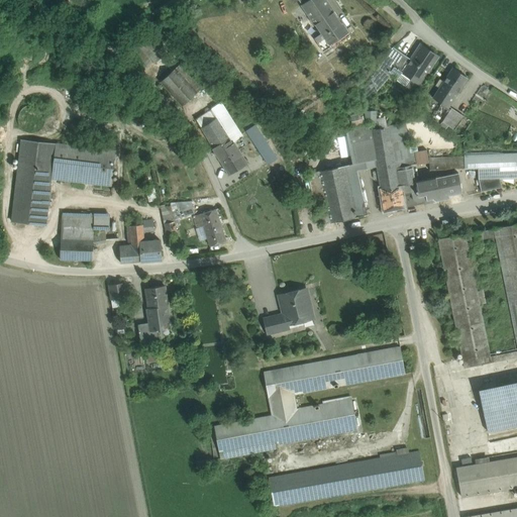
[(324,0),(307,0),(302,4),(311,17),(328,5),(324,0)]
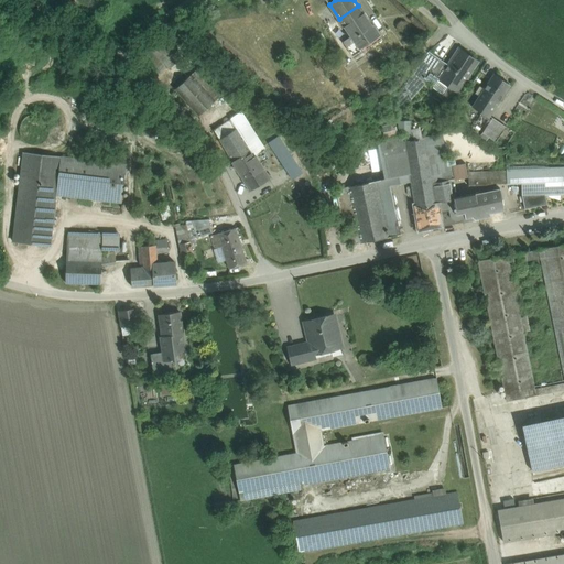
[(358,6),(339,19),(350,35),(359,47),(378,34),(358,6)]
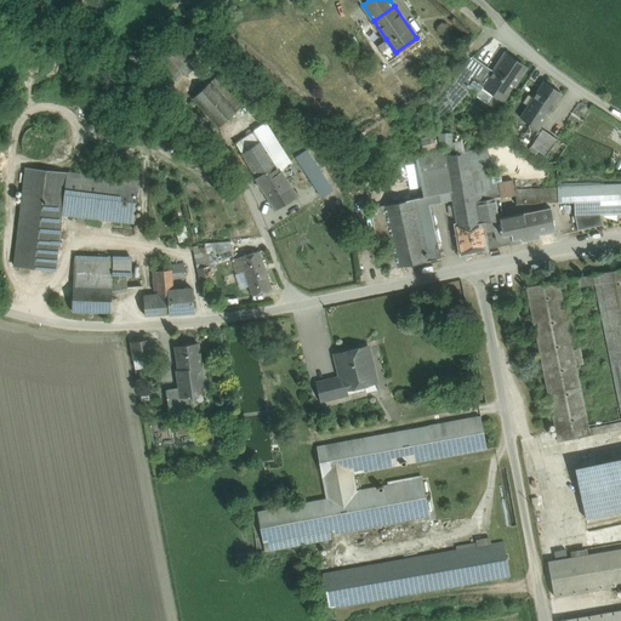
[(181,39),(157,61),(171,78),(197,55),(181,39)]
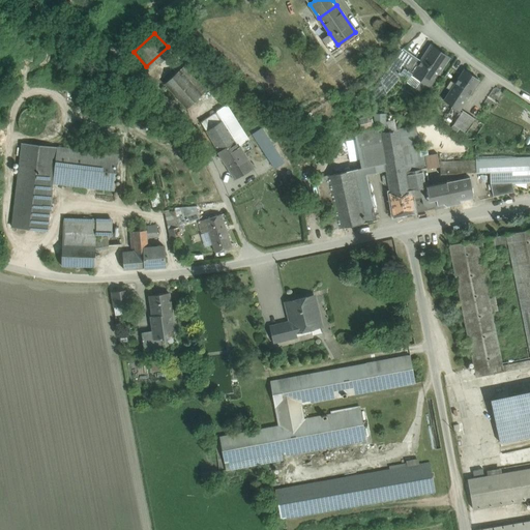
[(329,33),(311,47),(320,59),(339,46),(337,45),(329,33)]
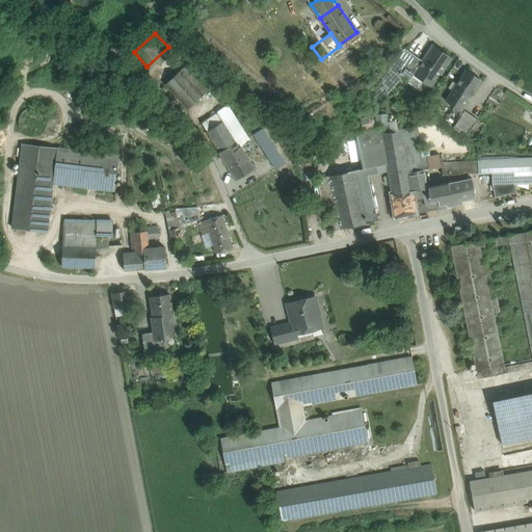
[(450,58),(432,46),(422,62),(416,58),(408,71),(422,80),(417,87),(424,92),(429,85),(430,86),(450,58)]
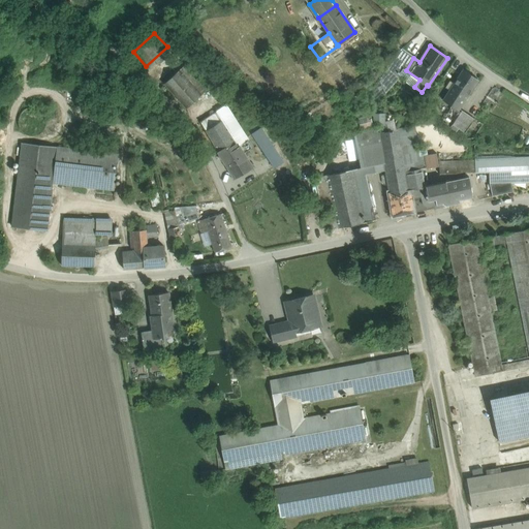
[(401,49),(389,66),(399,73),(403,68),(406,70),(413,58),(401,49)]
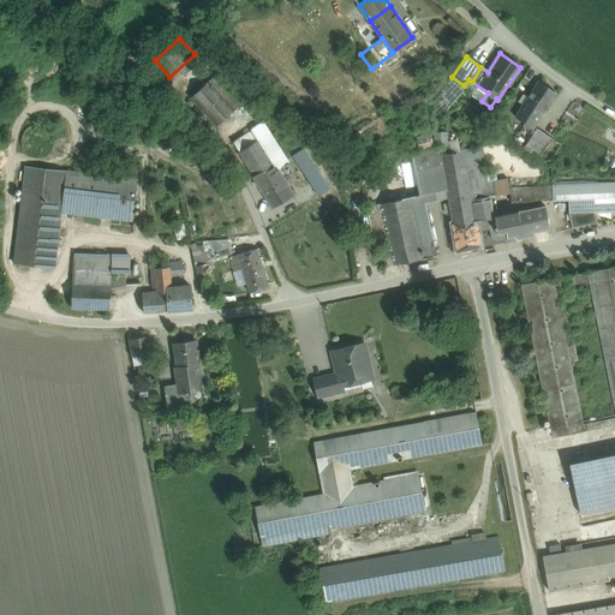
[(242,103),(216,76),(209,82),(234,111),(242,103)]
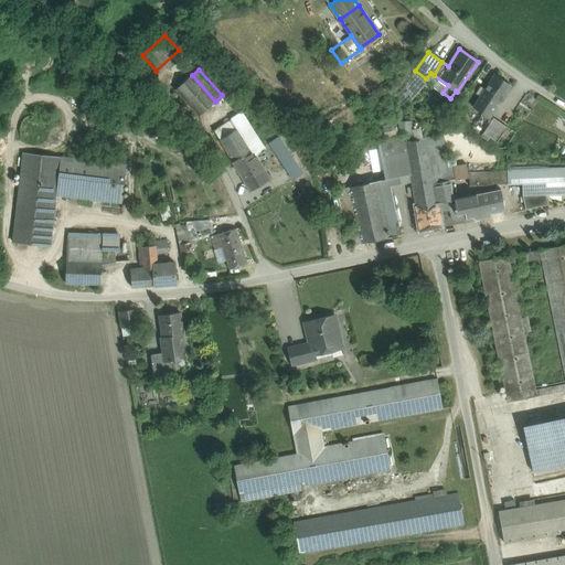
[(426,78),(415,71),(405,86),(411,99),(428,81),(426,78)]
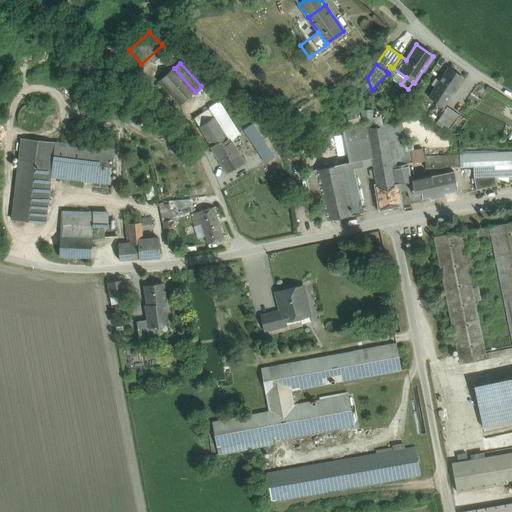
[(463,77),(449,67),(429,97),(443,106),(463,77)]
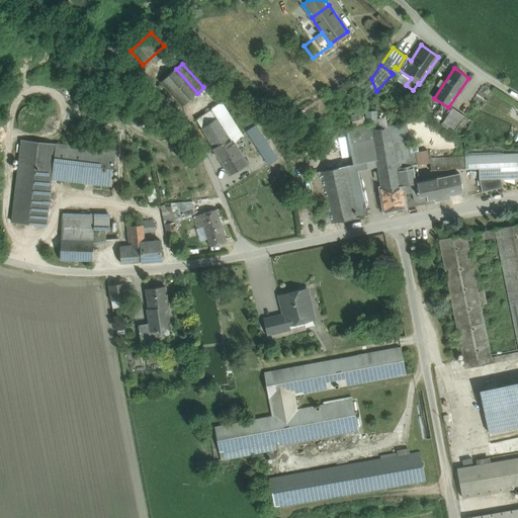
[(197,93),(176,69),(161,82),(182,106),(197,93)]
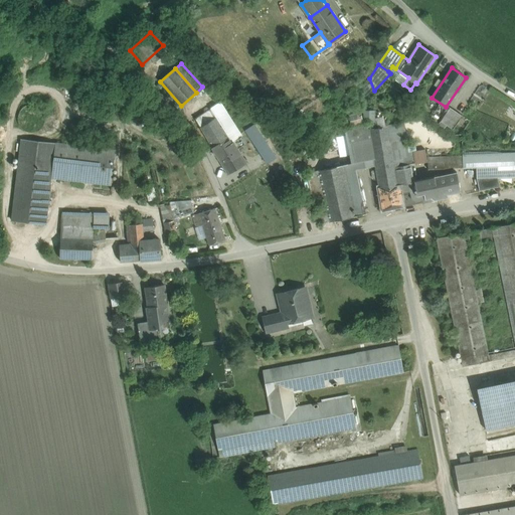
[(241,136),(220,102),(196,118),(195,118),(200,126),(200,127),(219,159),(236,147),(244,143),(240,137),(241,136)]
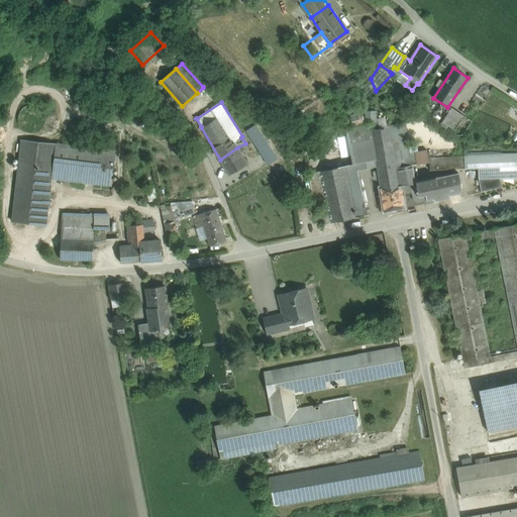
[(463,115),(451,107),(441,121),(454,129),(463,115)]
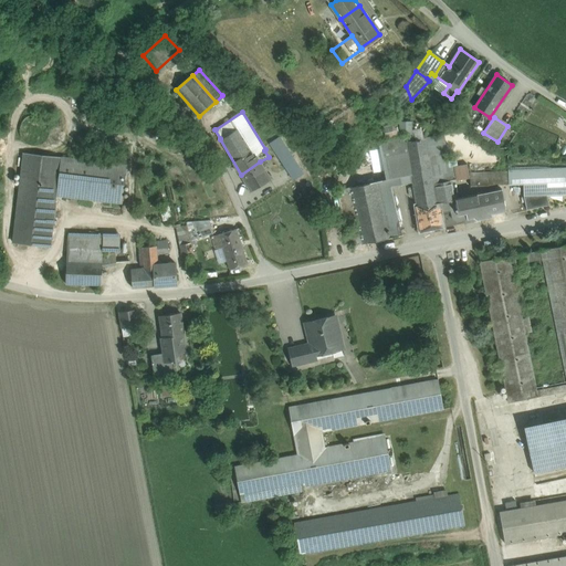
[(420,126),(411,128),(415,137),(422,135),(420,126)]
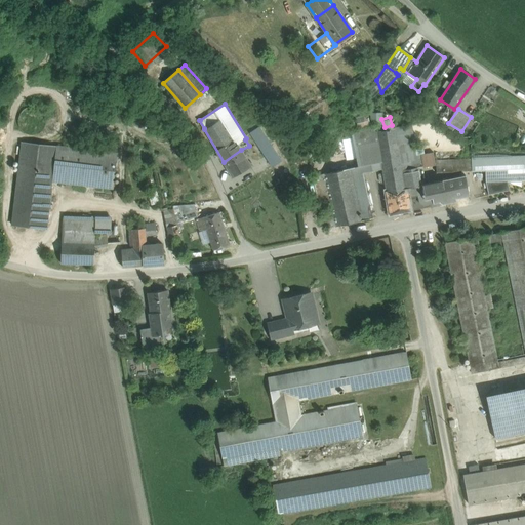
[(376,131),(377,139),(381,162),(387,191),(421,185),(419,167),(416,155),(416,152),(415,152),(411,124),(376,131)]
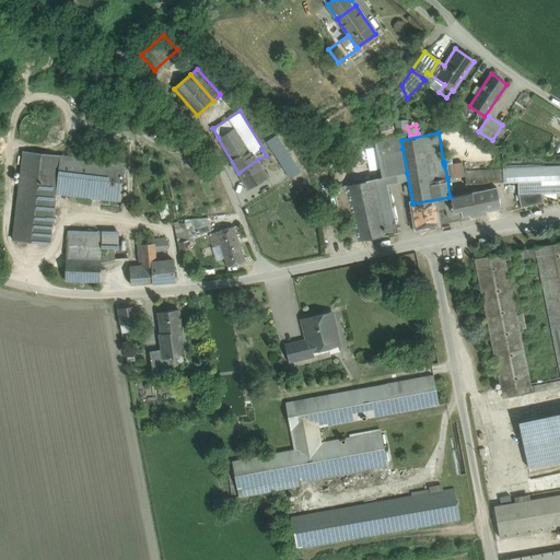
[(401,135),(375,140),(375,144),(359,148),(362,164),(329,171),(334,188),(385,177),(380,154),(403,149),(401,140),(401,135)]
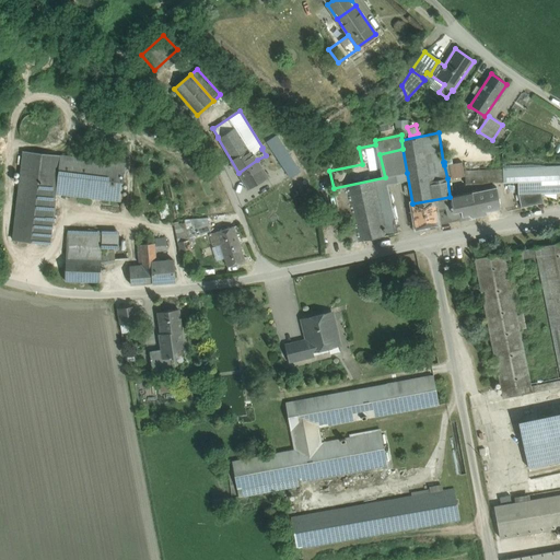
[(300,172),(277,136),(268,142),(290,177),(300,172)]
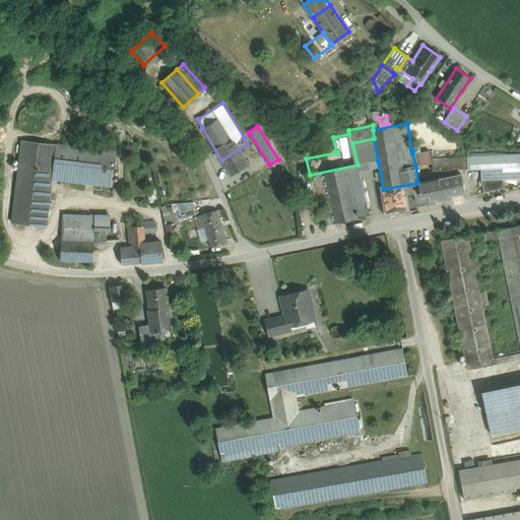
[(374,138),(352,143),(358,165),(378,160),(374,138)]
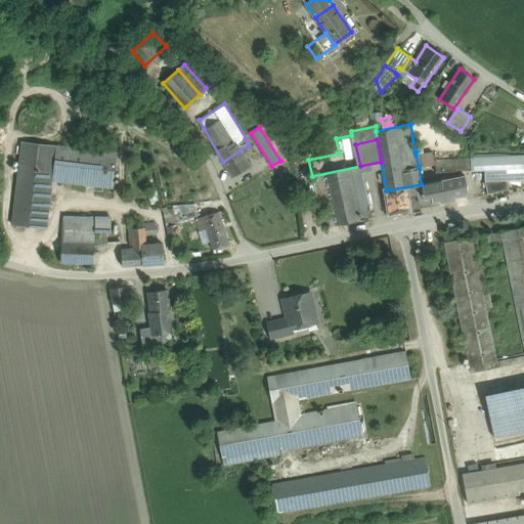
[(56,146),(22,142),(12,224),(46,228),(52,180),(56,146)]
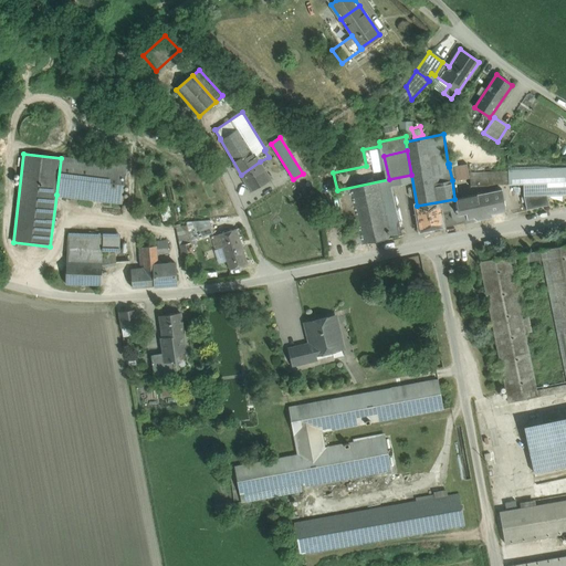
[(126,166),(61,158),(56,195),(122,202),(126,166)]
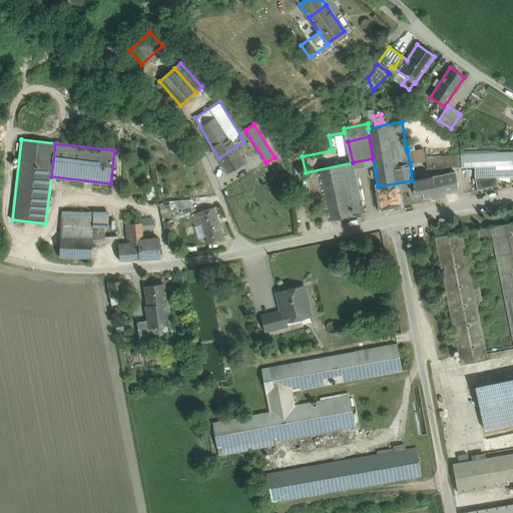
[(235,146),(218,158),(227,172),(244,161),(235,146)]
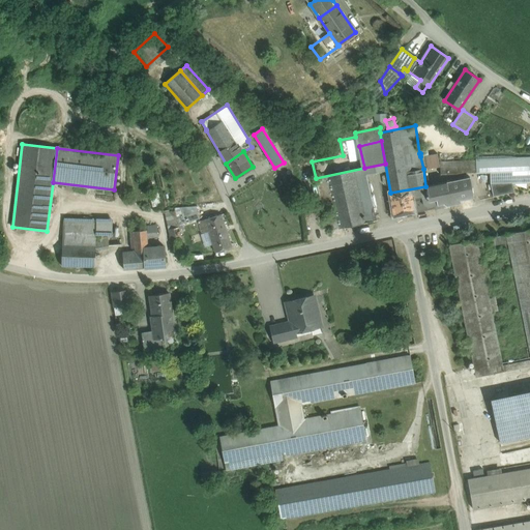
[(437,153),(420,156),(423,169),(427,169),(440,167),(437,153)]
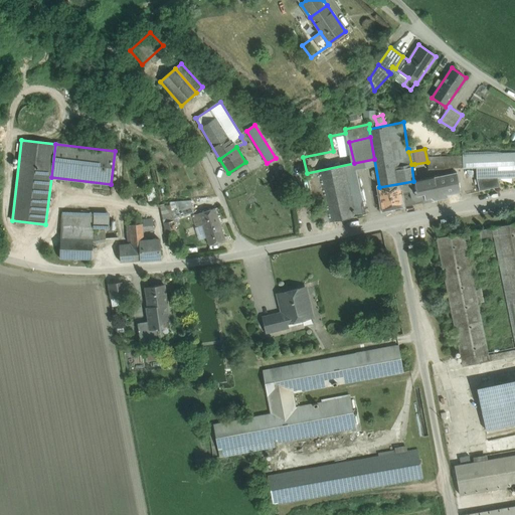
[(514,154),(463,156),(463,168),(476,167),(476,178),(497,177),(514,176),(514,154)]
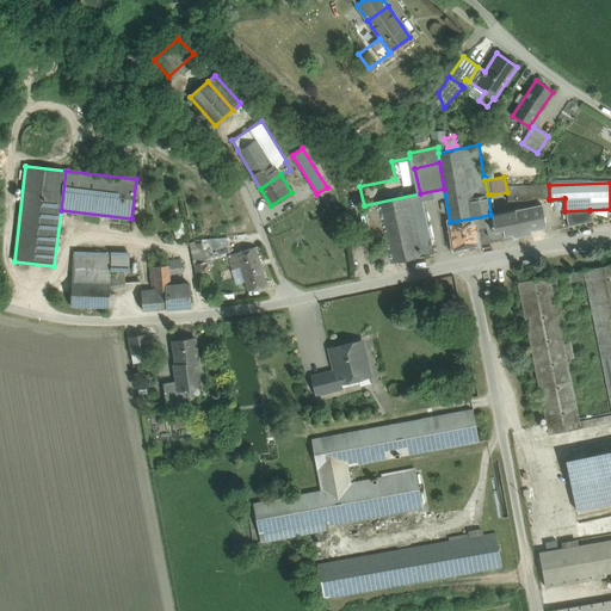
[(549,185),(507,186),(507,202),(549,199),(549,185)]
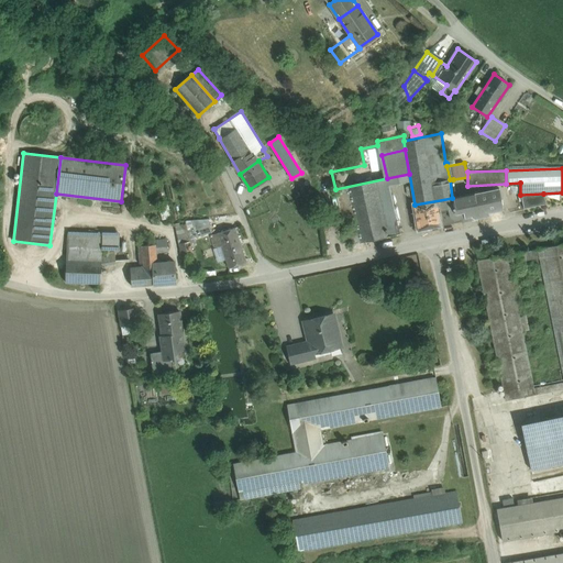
[(387,178),(335,189),(348,245),(399,234),(387,178)]
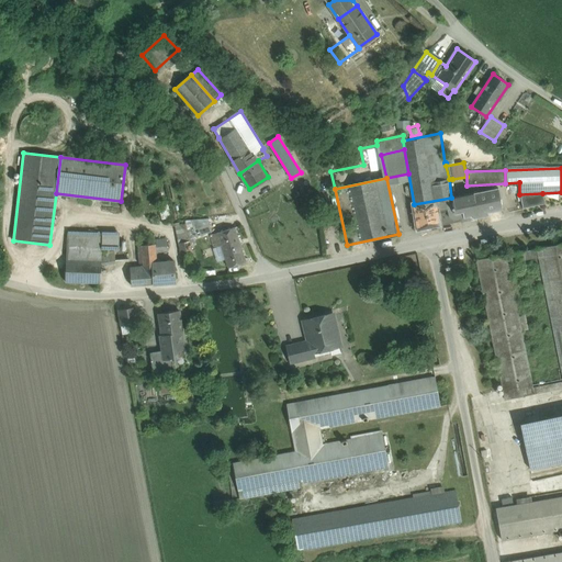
[(414,204),(413,205),(417,231),(440,226),(440,225),(461,221),(460,217),(470,215),(474,218),(475,218),(489,215),(487,212),(502,210),(497,188),(451,198),(414,204)]
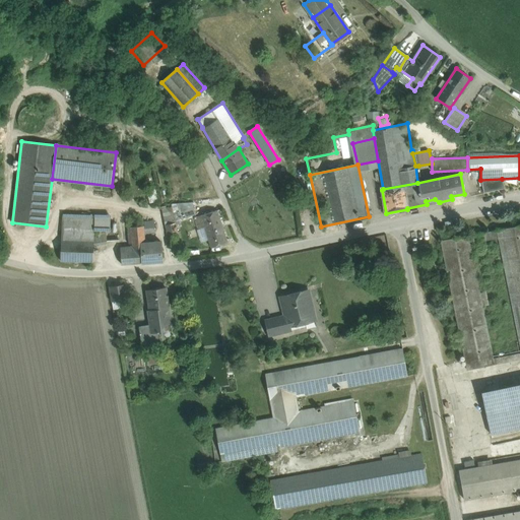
[(502,179),(480,180),(483,193),(504,189),(502,179)]
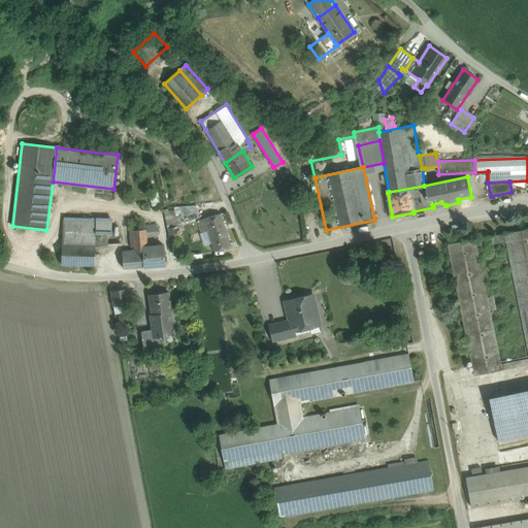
[(195,205),(179,206),(185,223),(199,218),(195,205)]
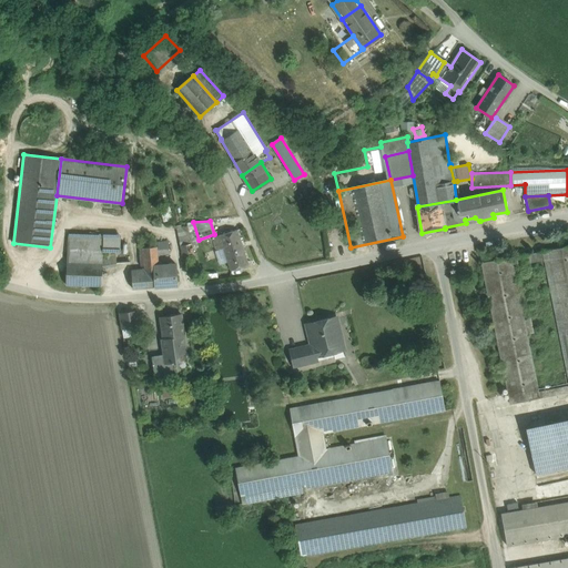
[(193,222),(188,222),(189,225),(191,242),(199,240),(193,222)]
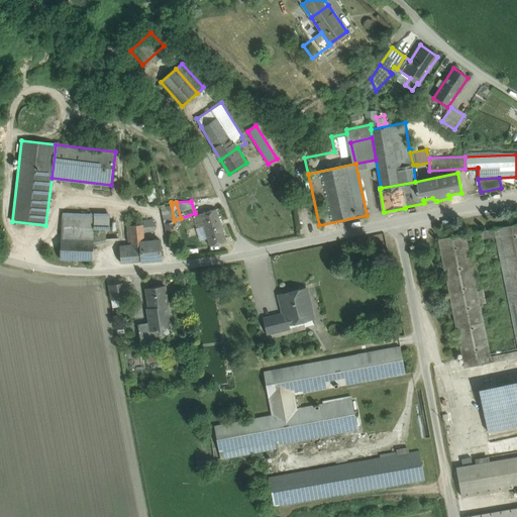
[(165,221),(174,220),(172,205),(165,207),(165,205),(162,206),(165,221)]
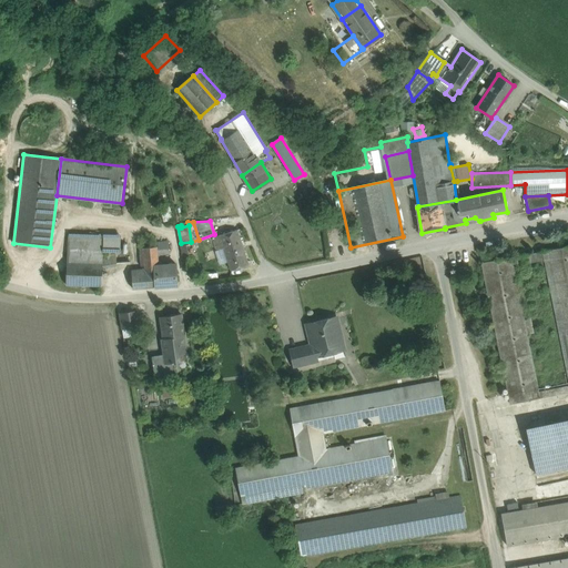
[(249,264),(236,230),(212,237),(216,250),(223,247),(231,270),(249,264)]
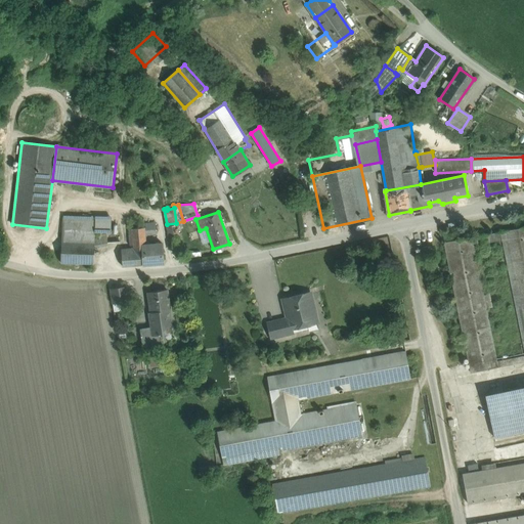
[(108,217),(63,216),(62,231),(92,232),(108,232),(108,217)]
